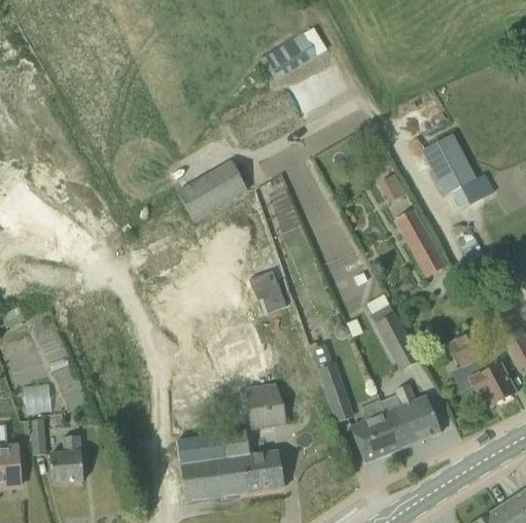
[(304,32),(263,57),(275,77),(316,53),(304,32)]
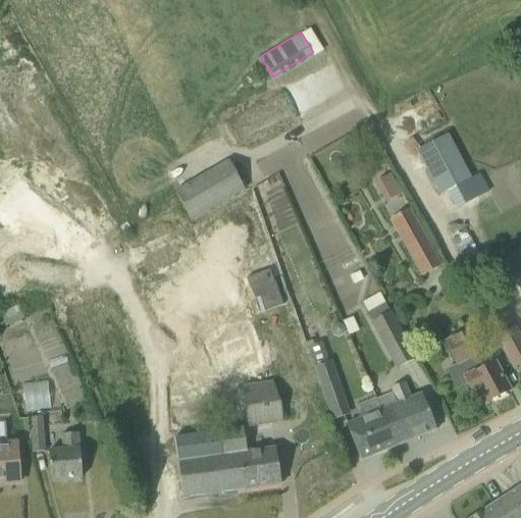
[(304,81),(313,101),(341,88),(331,67),(304,81)]
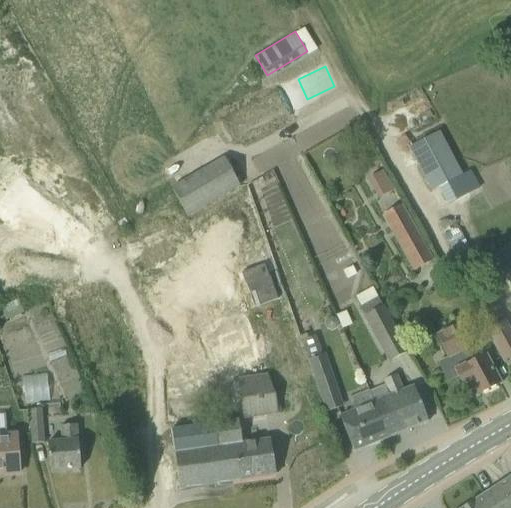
[(408,145),(431,189),(462,173),(439,129),(408,145)]
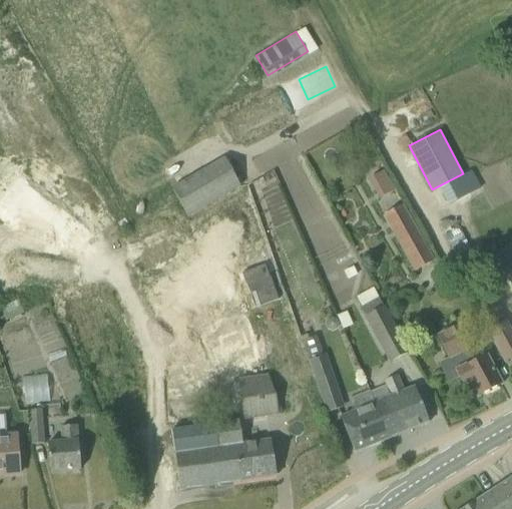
[(408,133),(400,138),(404,145),(412,141),(408,133)]
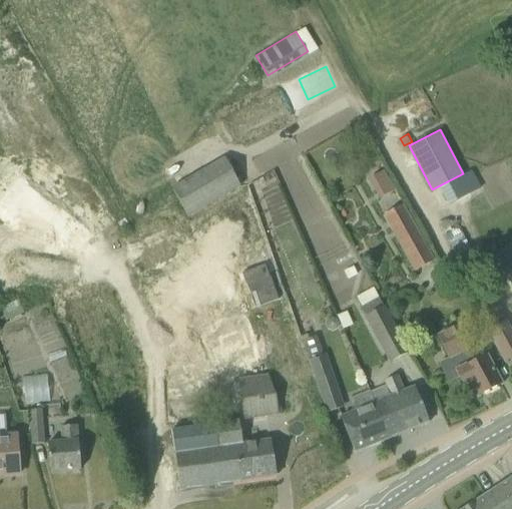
[(171,186),(187,214),(240,183),(223,155),(171,186)]
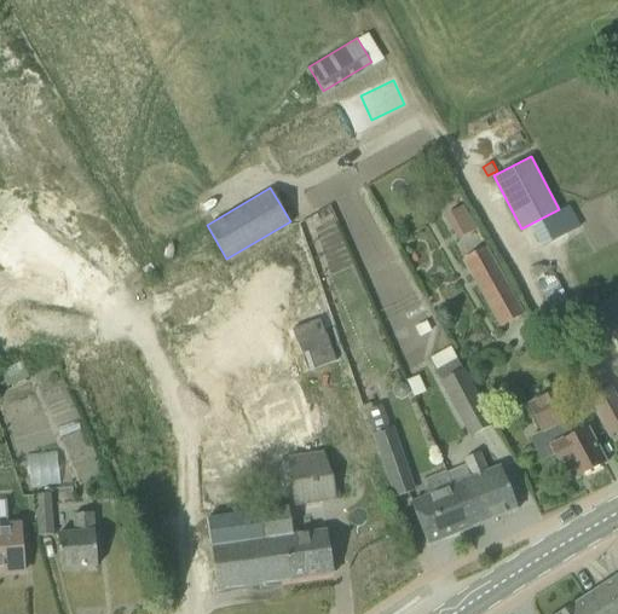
[(463,203),(452,209),(465,232),(475,226),(463,203)]
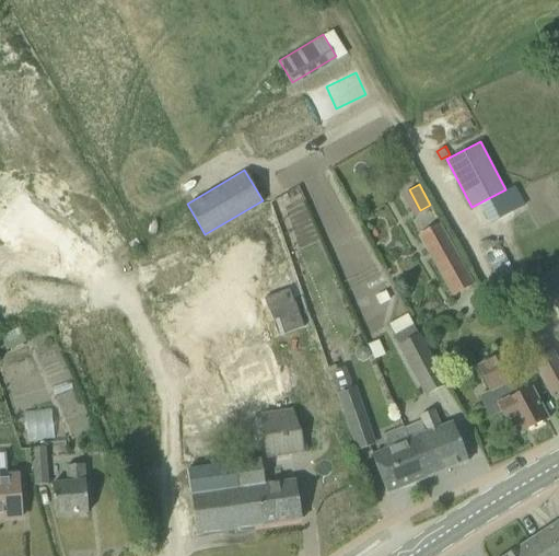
[(269,209),(201,239),(228,301),(297,271),(269,209)]
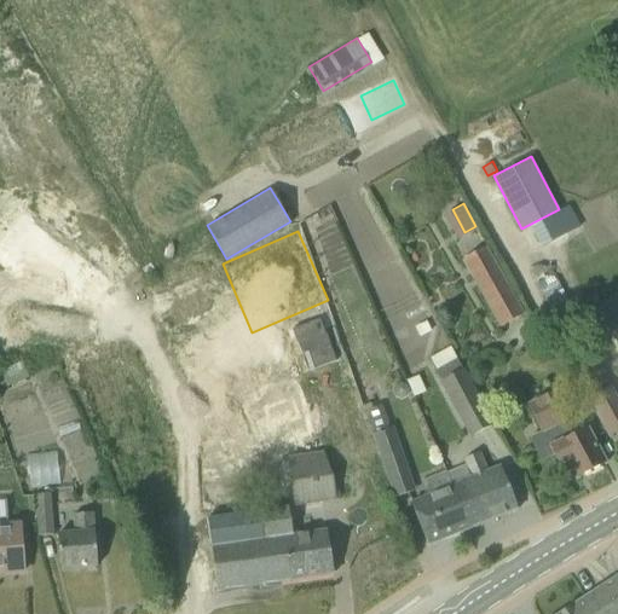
[(463,256),(501,324),(523,312),(485,244),(463,256)]
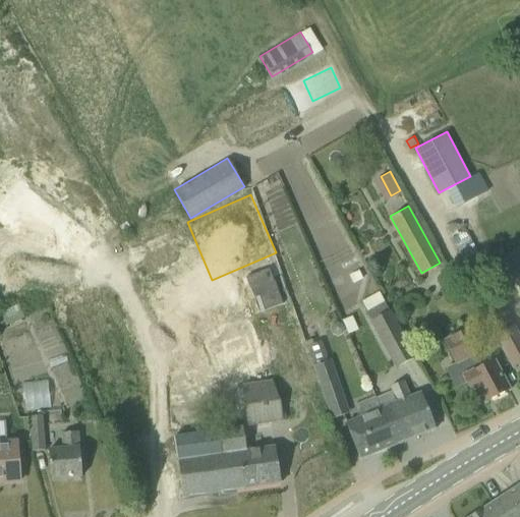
[(183,229),(137,245),(184,380),(226,365),(219,347),(212,350),(206,330),(217,326),(183,229)]
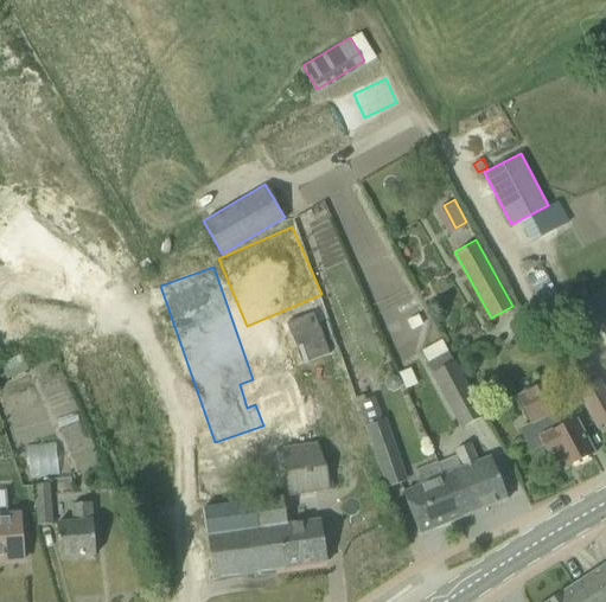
[(605,285),(578,302),(593,328),(605,320),(605,285)]
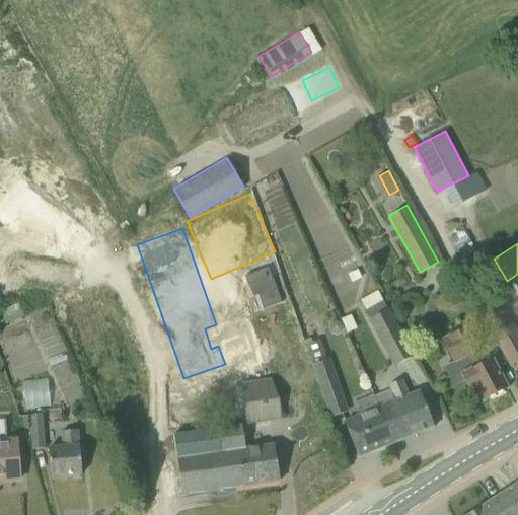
[(364,309),(394,364),(414,354),(383,298),(364,309)]
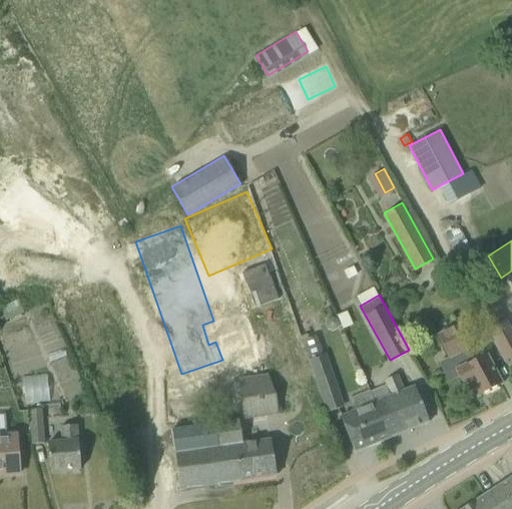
[(2,305),(8,318),(24,311),(19,298),(2,305)]
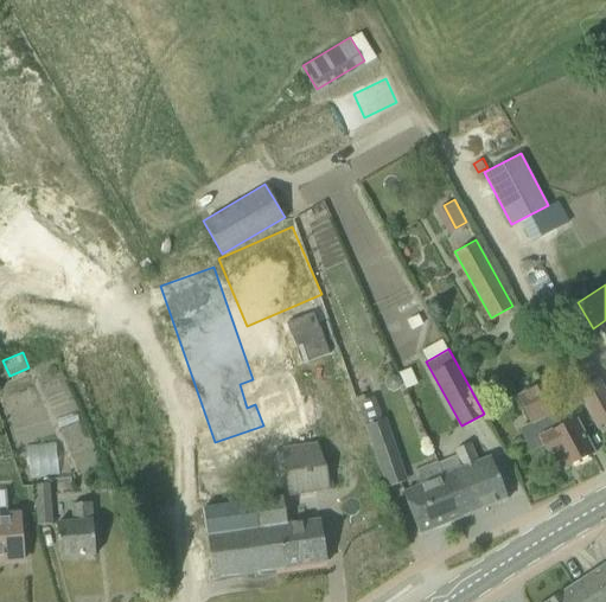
[(572,378),(597,426),(605,421),(605,384),(589,369),(572,378)]
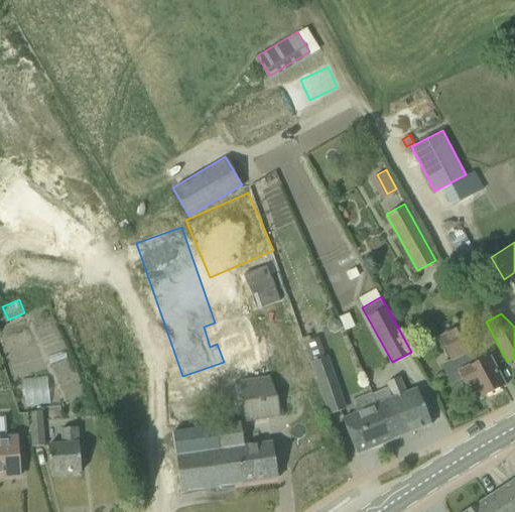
[(439,335),(452,358),(442,362),(452,381),(462,376),(467,385),(474,382),(481,396),(505,384),(489,354),(476,361),(470,351),(478,347),(465,322),(439,335)]
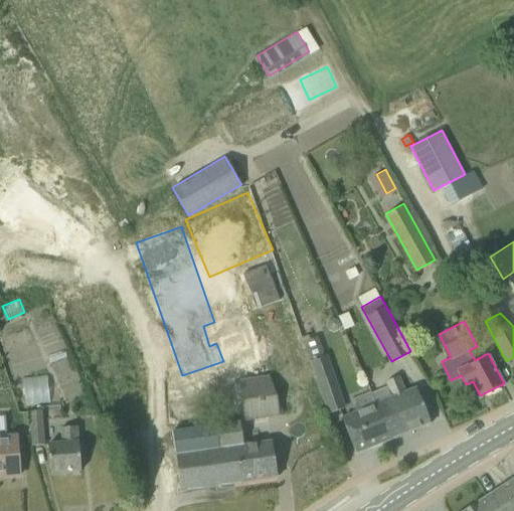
[(303,339),(327,411),(345,406),(328,353),(324,354),(318,334),(303,339)]
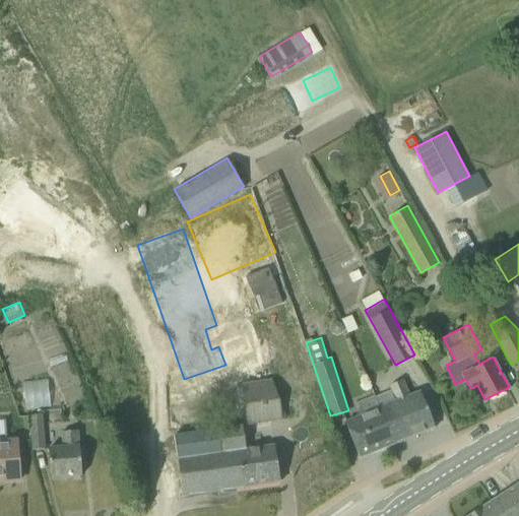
[(272,378),(241,382),(246,426),(282,420),(279,400),(272,378)]
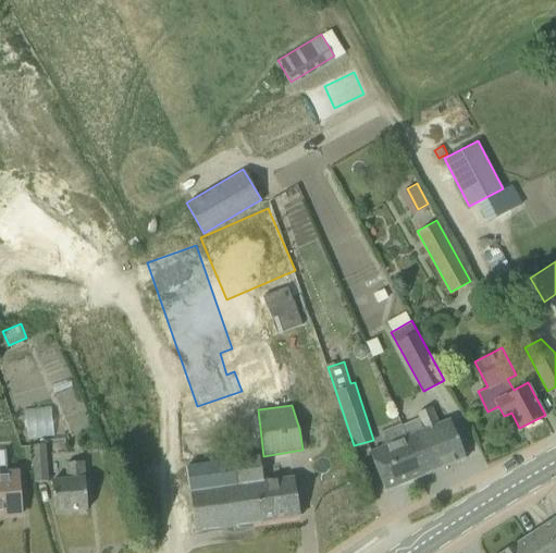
[(406,433),(370,449),(385,488),(466,456),(451,416),(439,421),(432,405),(417,412),(419,417),(403,424),(406,433)]
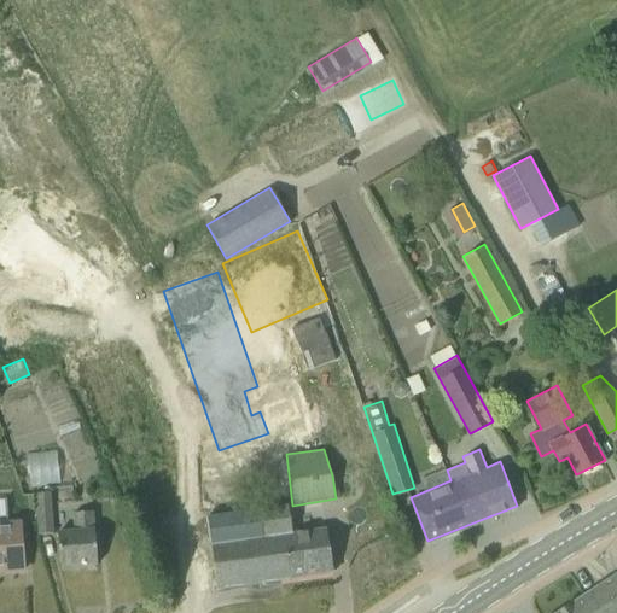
[(36,491),(39,532),(53,531),(51,490),(36,491)]
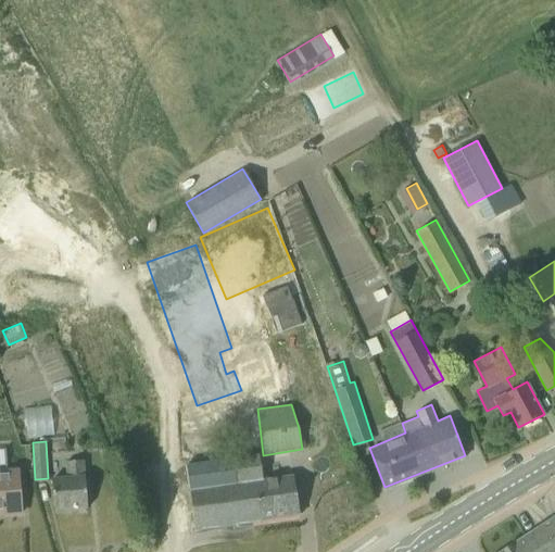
[(261,452),(187,463),(190,489),(196,527),(300,513),(294,474),(264,478),(261,452)]
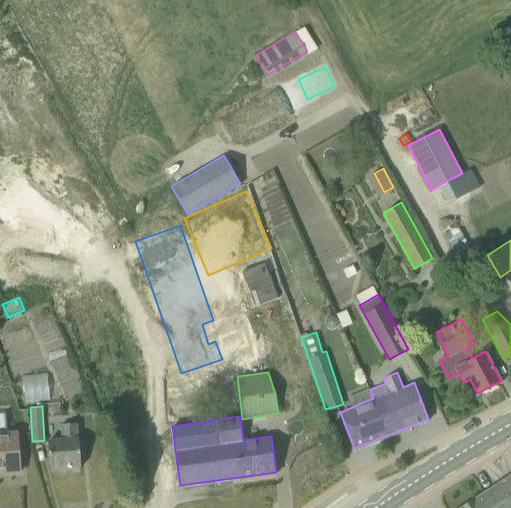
[(61,436),(48,437),(50,468),(81,465),(78,423),(61,424),(61,436)]
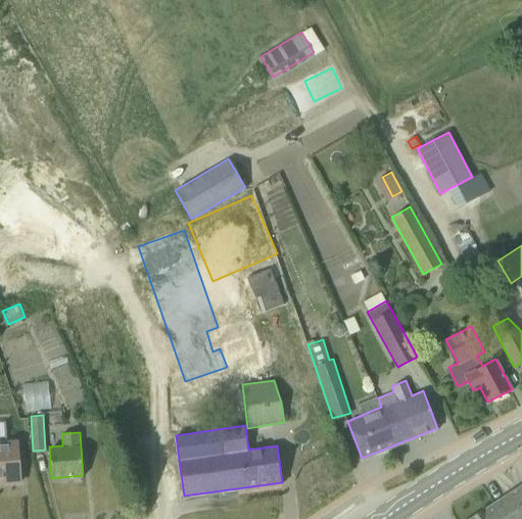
[(0,440),(0,481),(20,480),(17,439),(0,440)]
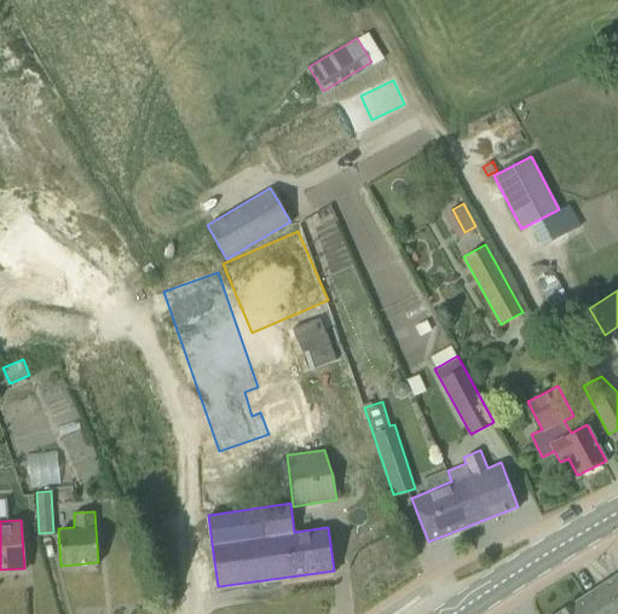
[(617,573),(554,613),(617,613),(617,573)]
